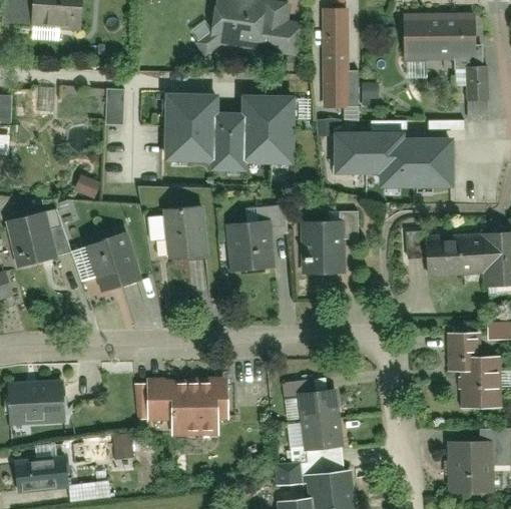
[(5,24),(32,25),(33,0),(6,0),(5,24)]
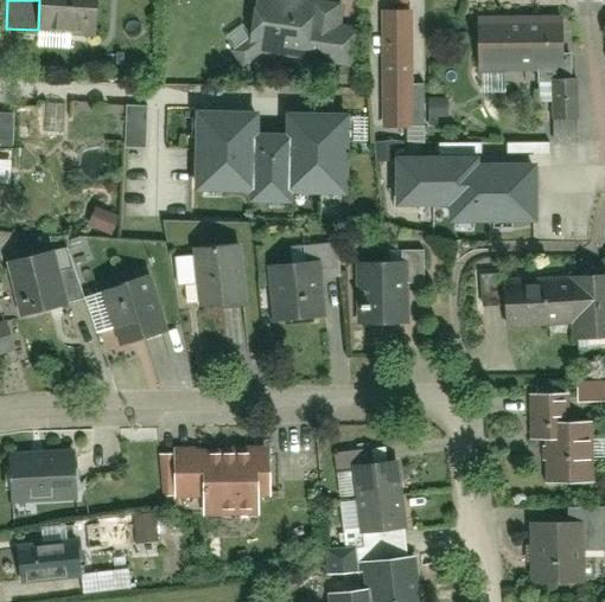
[(67,33),(94,34),(96,0),(39,0),(38,30),(37,46),(67,47),(67,33)]
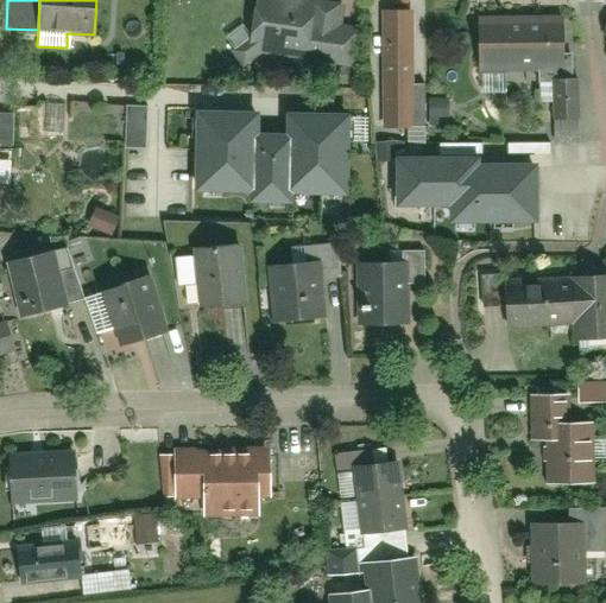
[(258,0),(253,35),(231,51),(242,67),(260,54),(355,68),(361,29),(342,26),(345,7),(298,0),(258,0)]
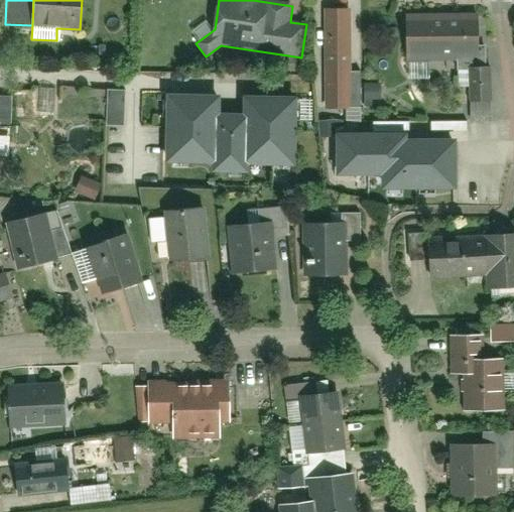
[(350,9),(324,9),(325,111),(346,111),(346,119),(360,119),(360,72),(351,72),(350,9)]
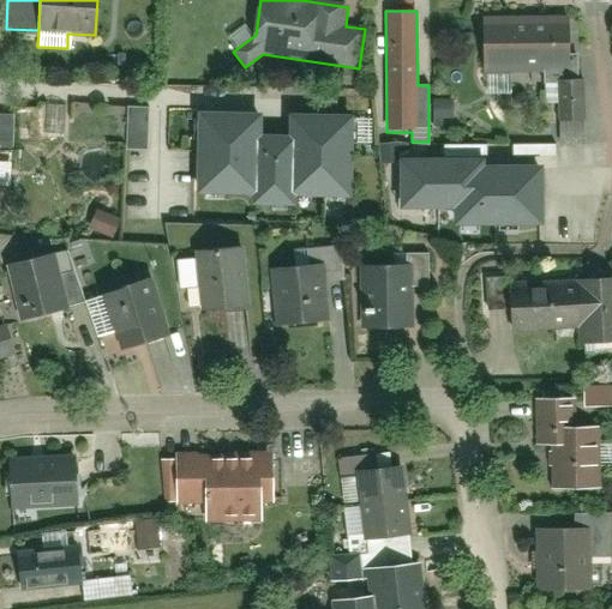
[(509,92),(509,73),(573,71),(570,16),(484,18),(485,73),(485,92),(509,92)]
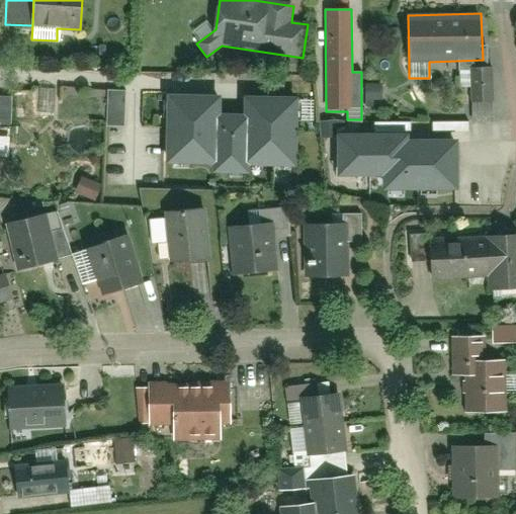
[(247,175),(247,166),(294,167),(295,100),(243,99),(242,119),(219,118),(219,99),(167,98),(166,165),(211,165),(211,174),(247,175)]
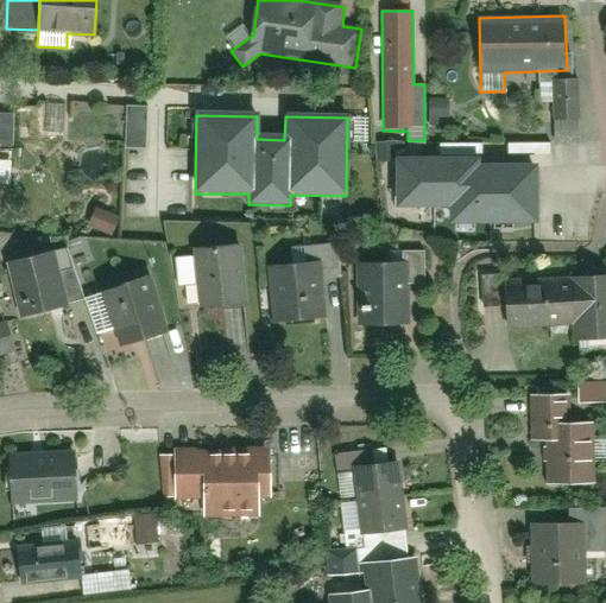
[(474,154),(393,154),(392,207),(450,208),(450,217),(532,219),(532,163),(474,163),(474,154)]
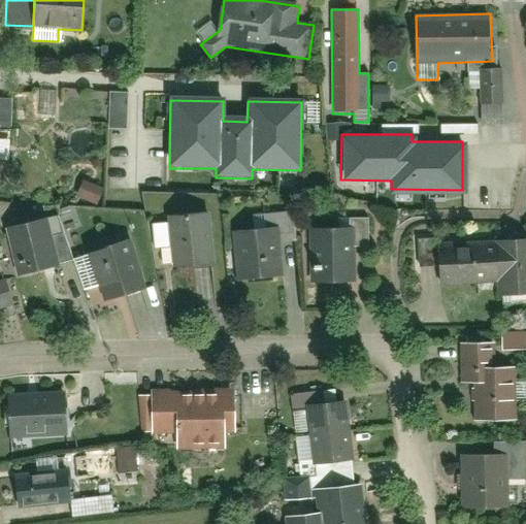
[(166,219),(170,266),(212,262),(208,215),(166,219)]
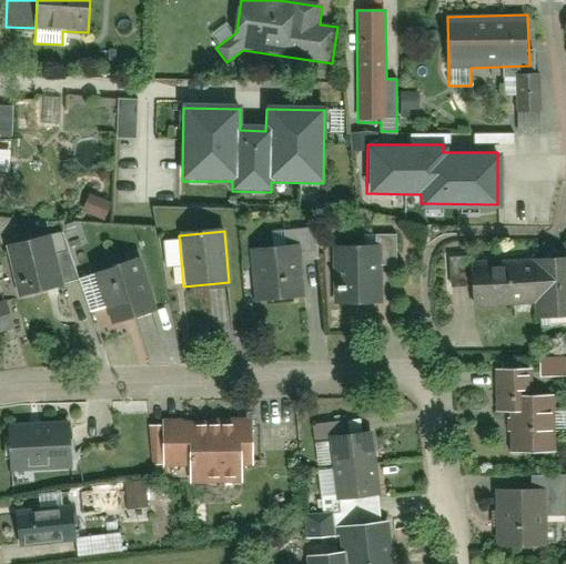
[(4,243),(16,292),(59,283),(48,234),(4,243)]
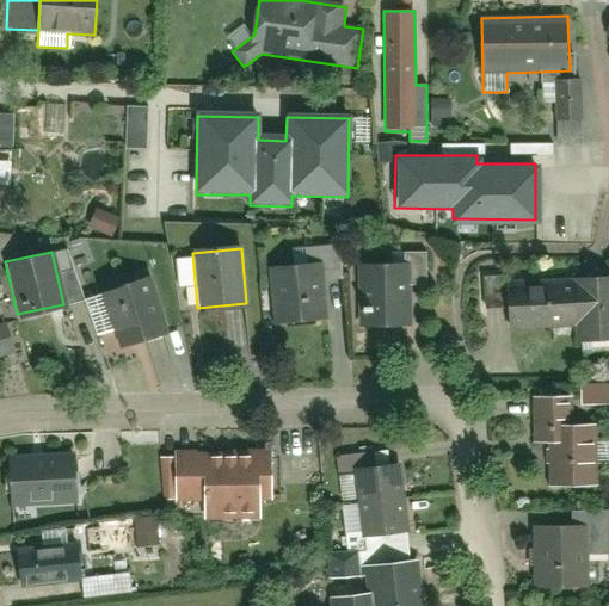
[(356,265),(357,327),(410,325),(408,264),(356,265)]
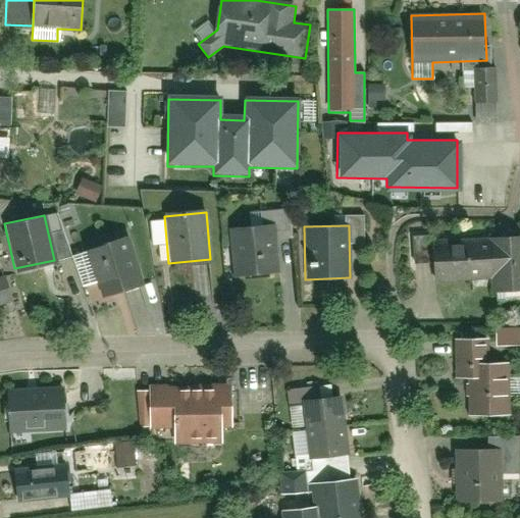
[(229,229),(231,275),(279,273),(276,226),(229,229)]
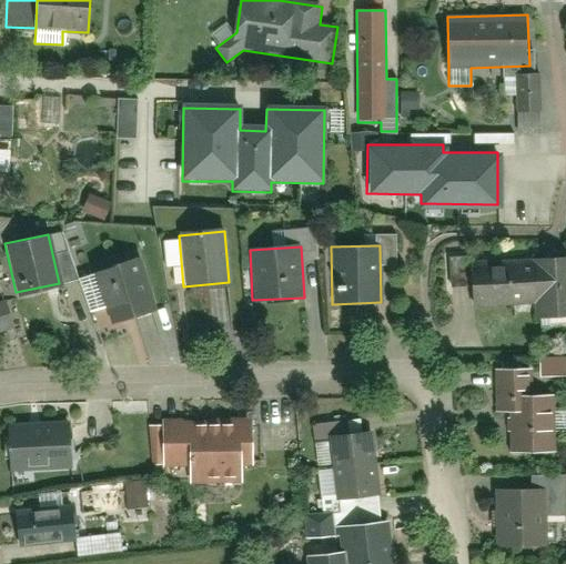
[(565,255),(472,261),(474,308),(534,305),(534,318),(565,315),(565,255)]
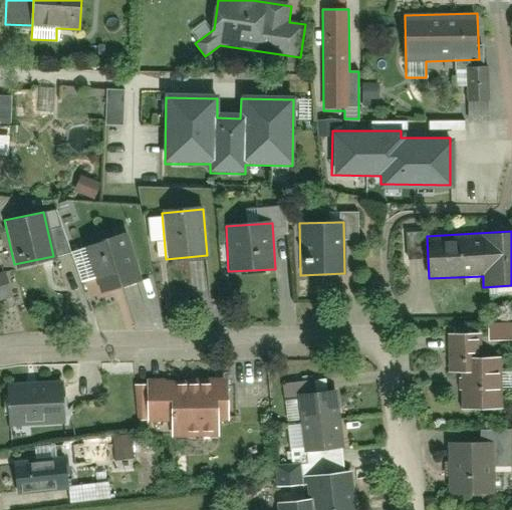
[(125,234),(82,248),(97,293),(141,279),(125,234)]
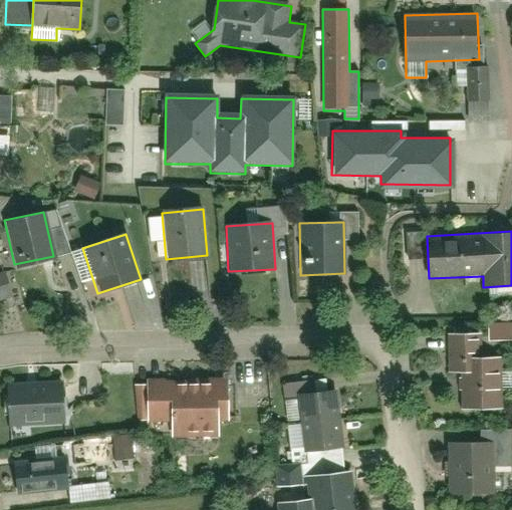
[(476,334),(446,335),(447,373),(461,373),(462,411),(496,410),(496,359),(477,359),(476,334)]
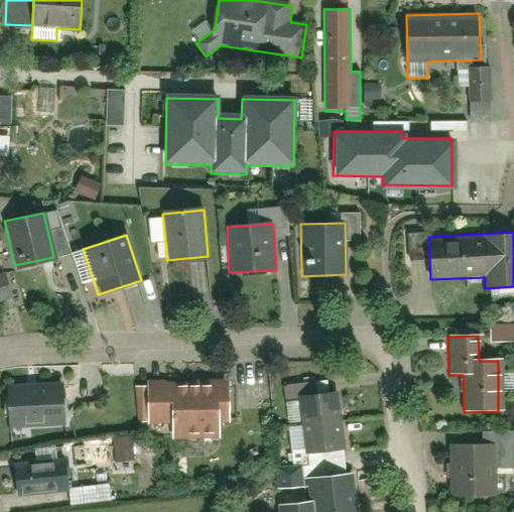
[(222,440),(221,423),(231,423),(230,381),(150,382),(150,386),(151,420),(151,425),(175,424),(175,441),(222,440)]
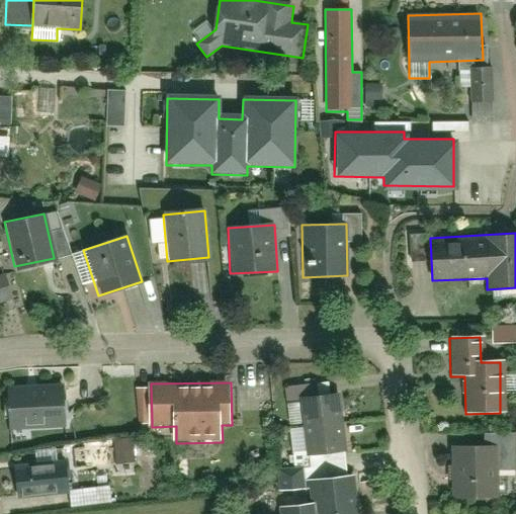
[(7,389),(10,430),(64,427),(62,386),(7,389)]
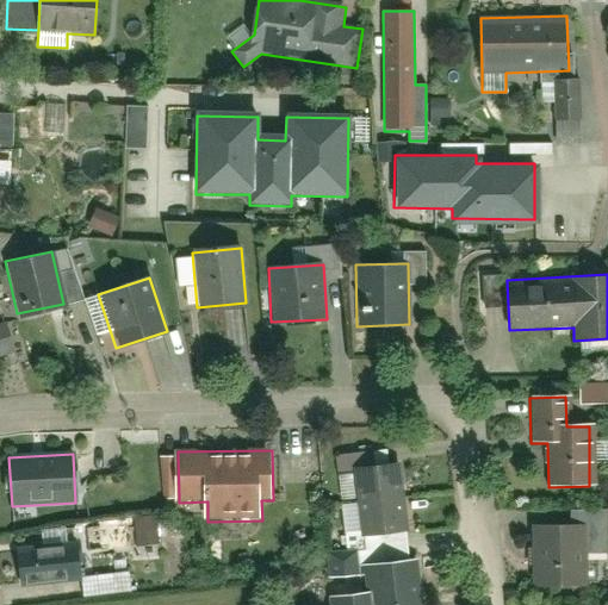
[(179,497),(178,456),(163,457),(165,497),(179,497)]
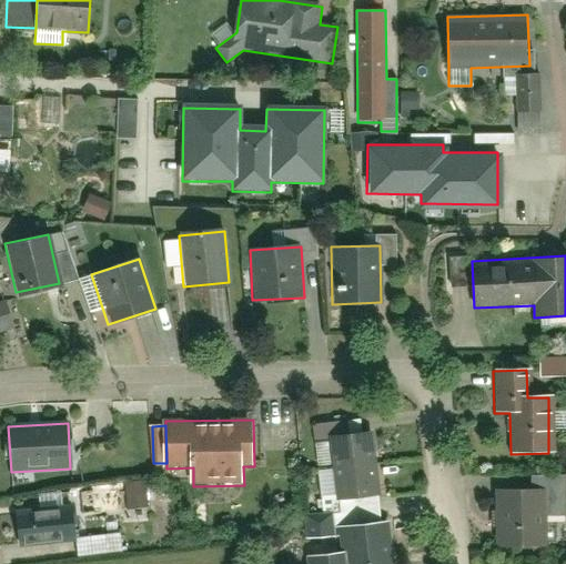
[(370,433),(326,437),(334,497),(376,494),(370,433)]
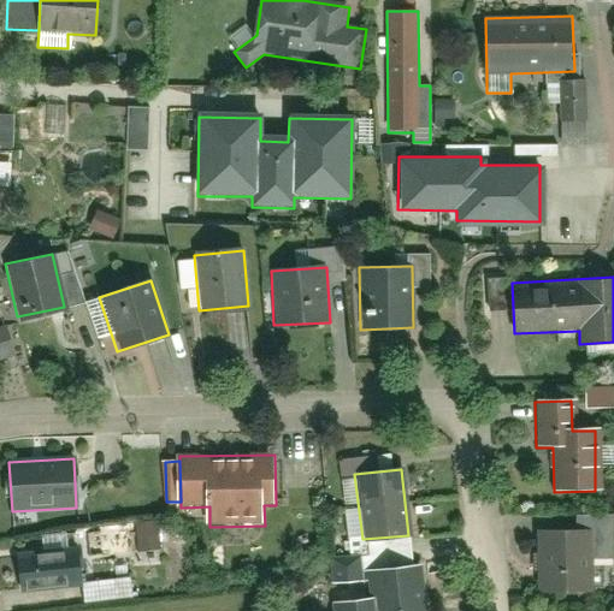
[(583,531),(535,532),(538,592),(586,591),(583,531)]
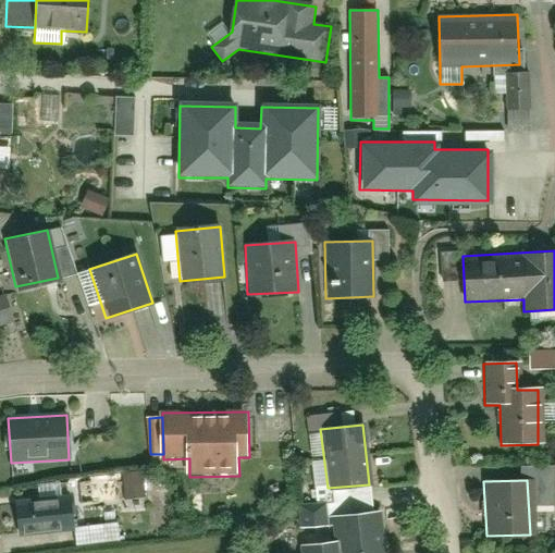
[(68,499),(12,504),(16,536),(71,530),(68,499)]
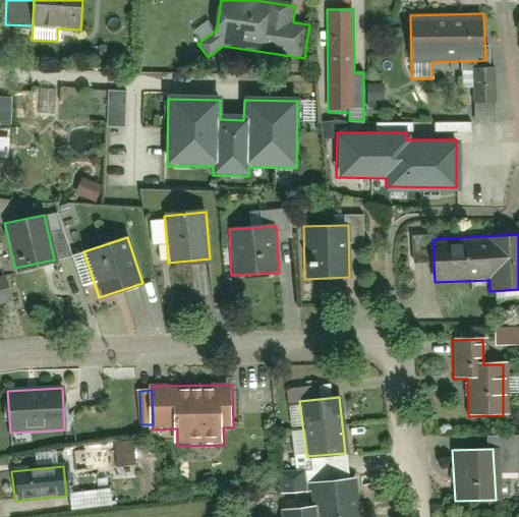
[(357,516),(355,482),(308,485),(309,506),(309,516),(357,516)]
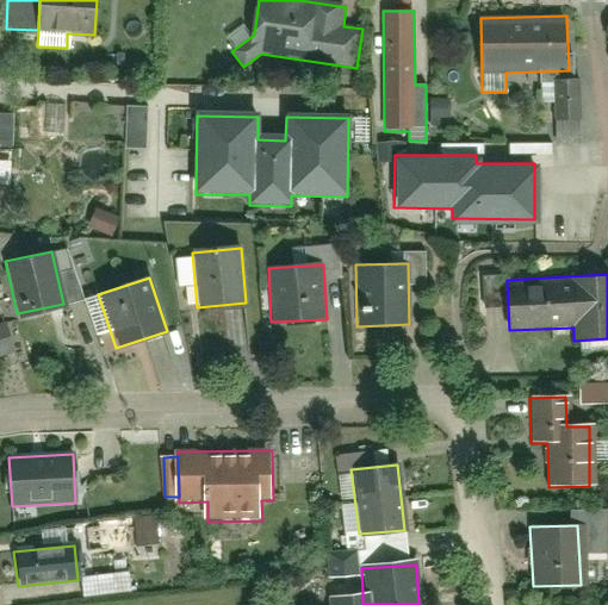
[(363,604),(363,592),(327,594),(328,604),(363,604)]
